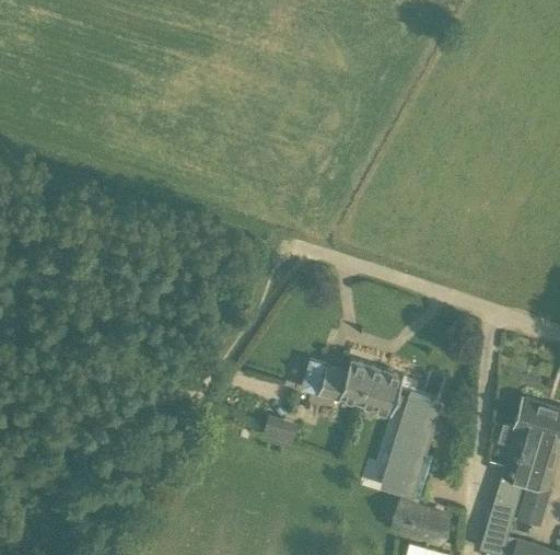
[(310,363),(301,391),(317,395),(317,396),(318,396),(318,395),(337,402),(338,403),(339,400),(364,408),(375,370),(351,362),(350,361),(346,374),(327,369),(326,368),(310,363)]
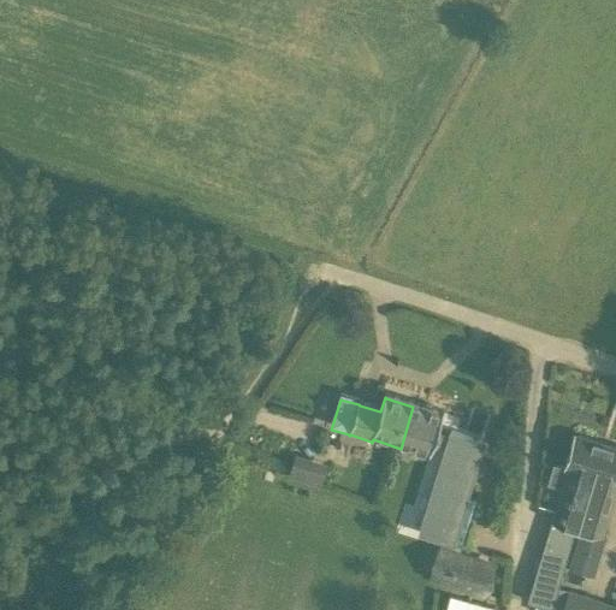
[(413,407),(401,449),(428,457),(430,459),(432,449),(445,452),(424,523),(454,533),(449,546),(444,545),(442,554),(458,560),(475,502),(465,498),(480,445),(450,436),(449,439),(437,436),(443,415),(442,415),(413,407)]
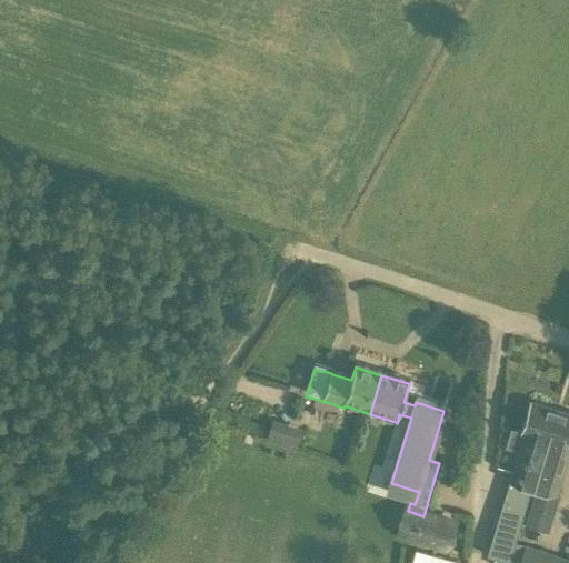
[(522,439),(498,522),(520,529),(530,492),(557,413),(530,405),(521,439),(522,439)]
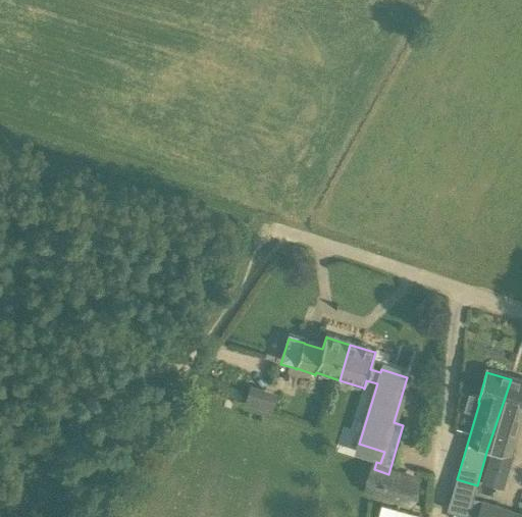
[(521,382),(511,379),(486,452),(490,453),(480,486),(503,493),(521,418),(521,382)]
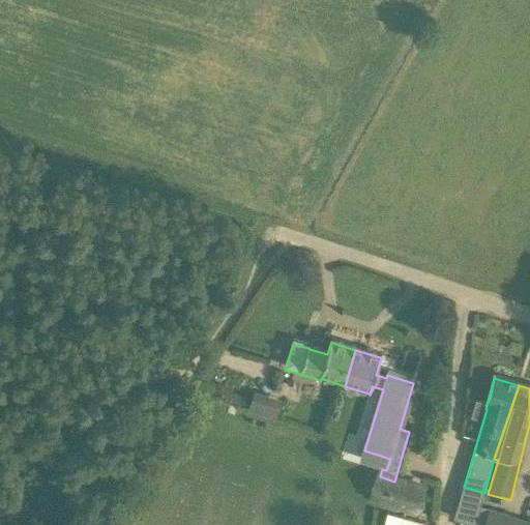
[(247,414),(277,420),(281,407),(251,401),(247,414)]
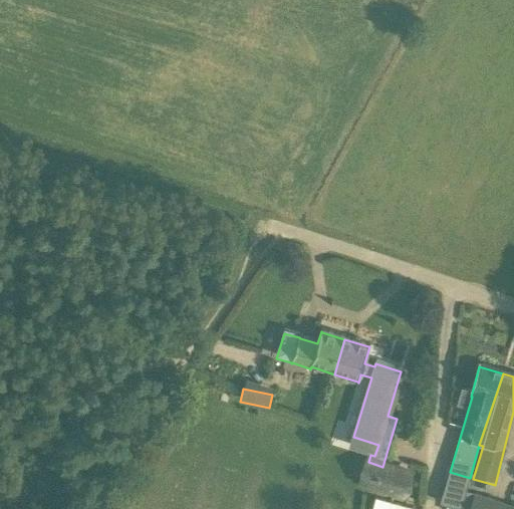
[(366,462),(359,484),(403,498),(410,475),(382,467),(368,462),(366,462)]
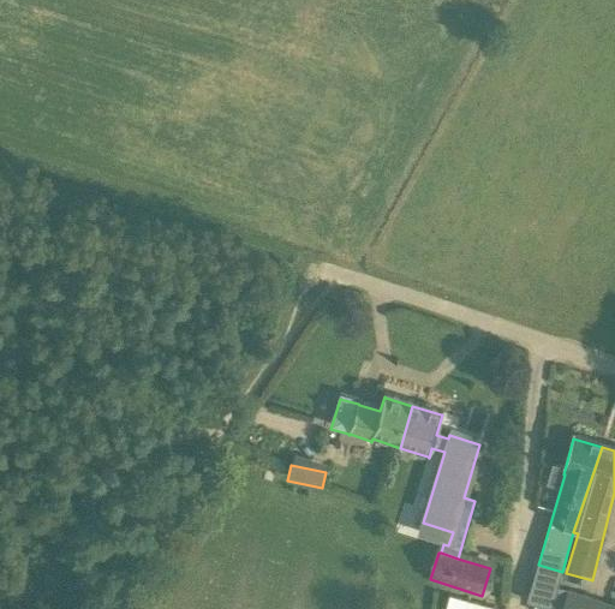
[(556,590),(533,583),(526,604),(538,608),(551,608),(556,590)]
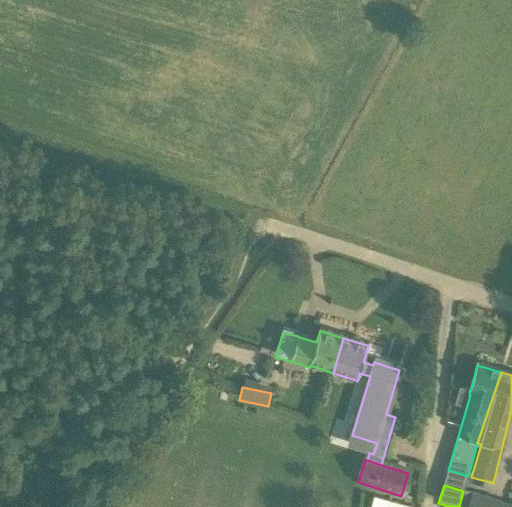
[(472,494),(468,506),(487,506),(489,500),(472,494)]
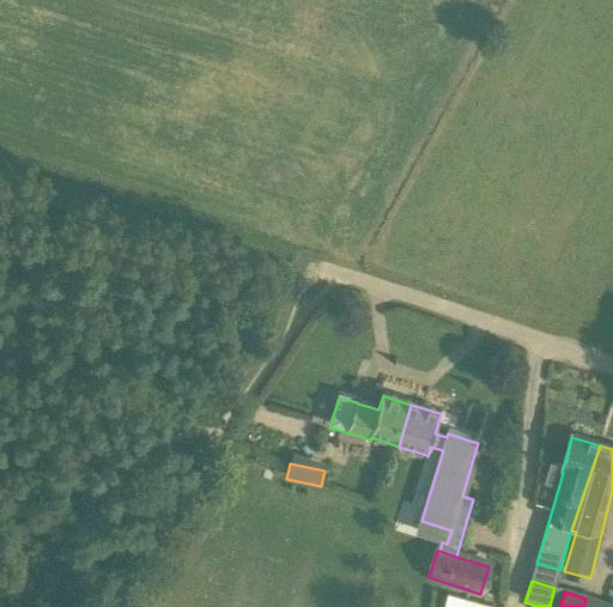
[(489,606),(448,594),(444,606),(489,606)]
